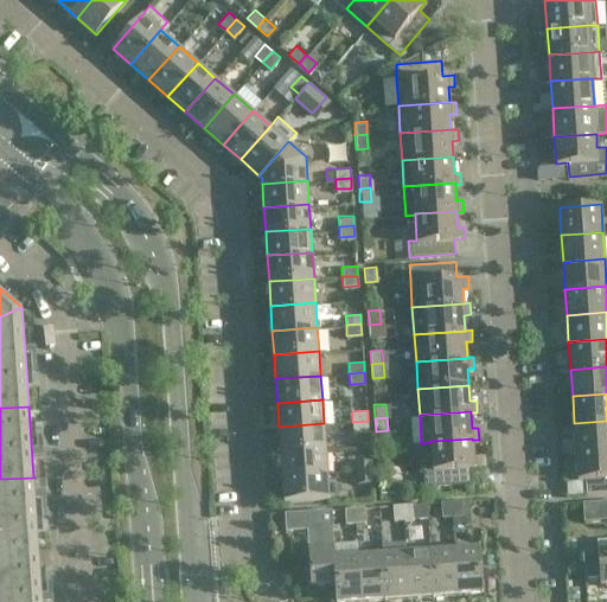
[(353,431),(369,431),(368,421),(352,422),(353,431)]
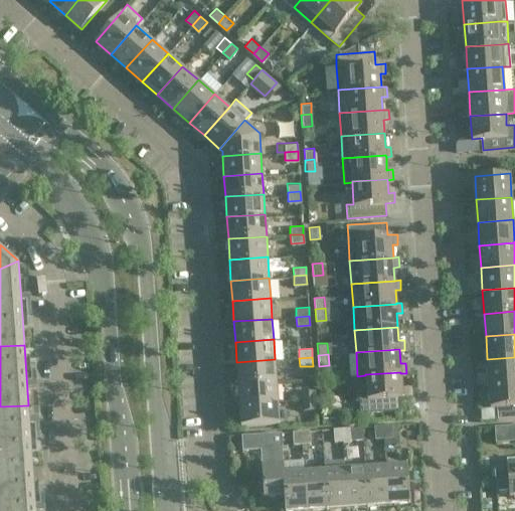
[(514,357),(487,359),(489,381),(514,379),(514,357)]
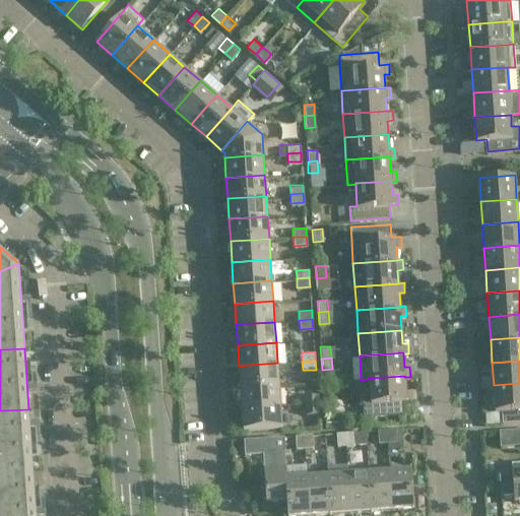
[(240,386),(278,384),(277,363),(239,366),(240,386)]
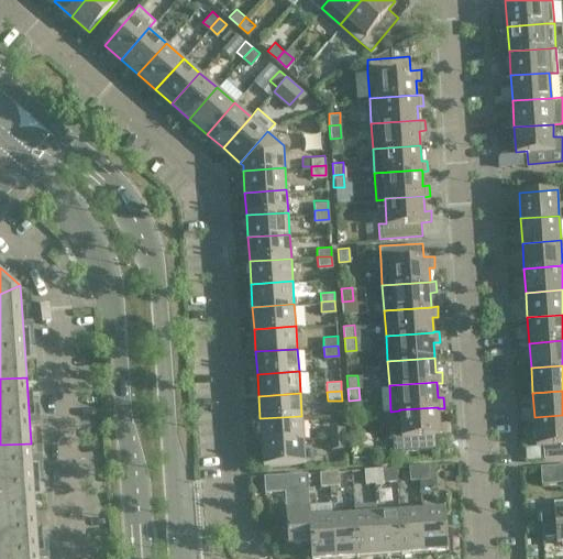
[(399,410),(401,435),(393,435),(394,450),(437,447),(435,434),(446,433),(445,422),(439,423),(438,408),(438,407),(399,409),(399,410)]
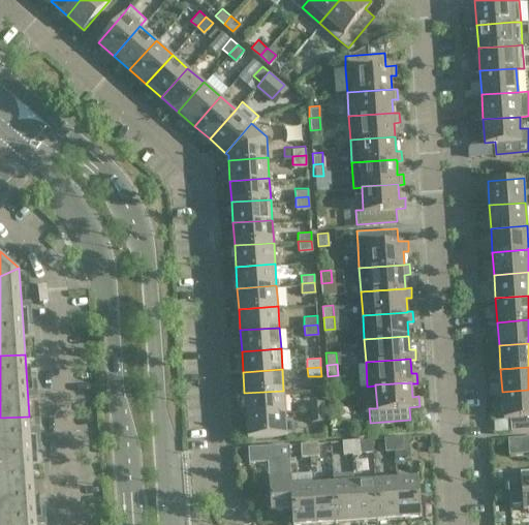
[(510,429),(528,428),(528,390),(502,392),(503,418),(510,417),(510,429)]
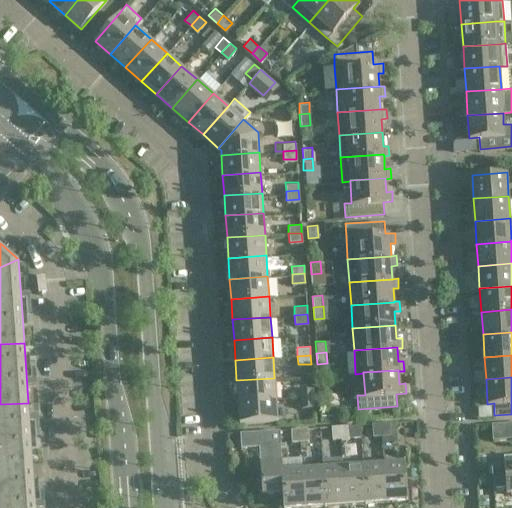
[(238,401),(276,398),(274,378),(236,380),(238,401)]
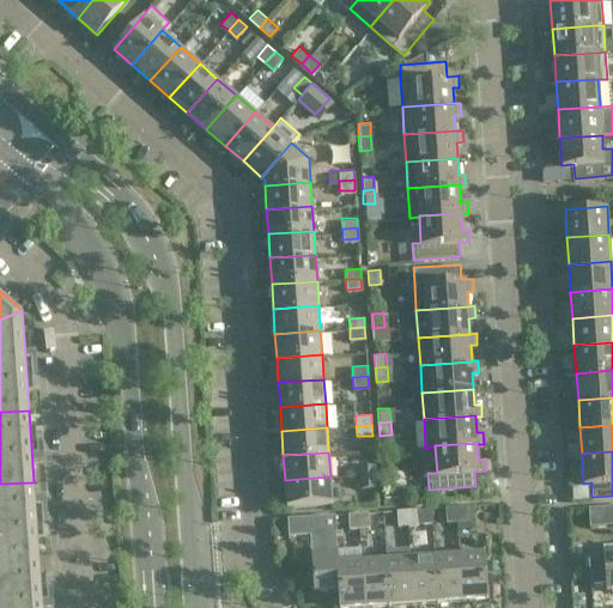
[(374,463),(358,464),(359,474),(374,474),(374,463)]
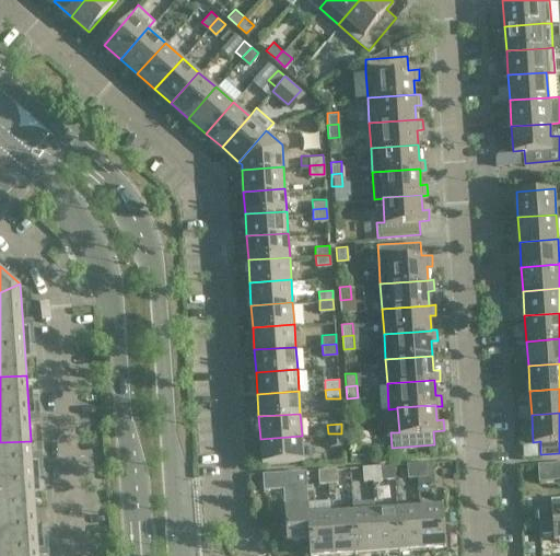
[(328,443),(342,442),(341,433),(328,433),(328,443)]
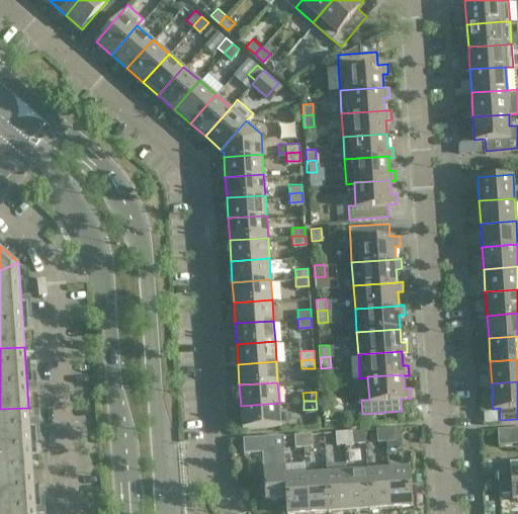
[(241,406),(242,427),(280,425),(279,403),(241,406)]
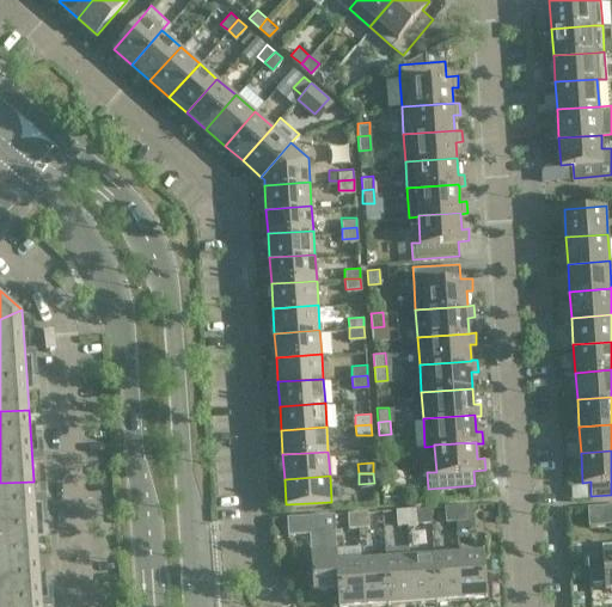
[(0,556),(38,553),(36,517),(34,482),(0,483),(0,556)]
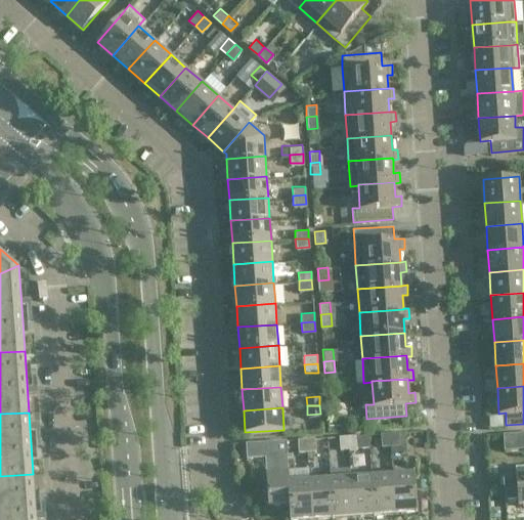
[(341,420),(330,421),(330,429),(341,429),(341,420)]
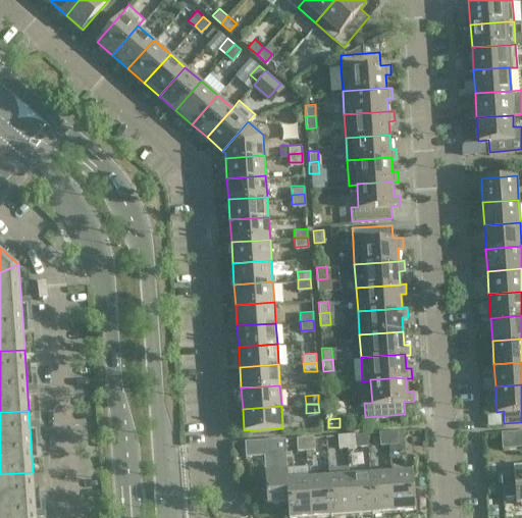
[(380,444),(388,443),(387,429),(379,430),(380,444)]
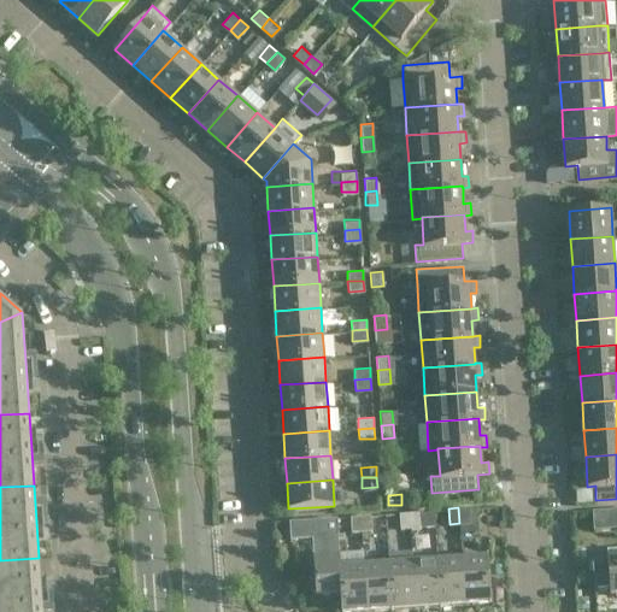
[(469,507),(458,507),(459,523),(470,522),(469,507)]
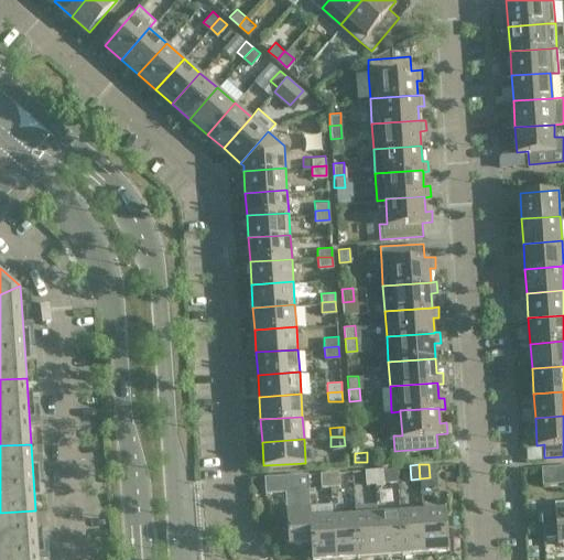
[(384,481),(383,466),(375,467),(376,482),(384,481)]
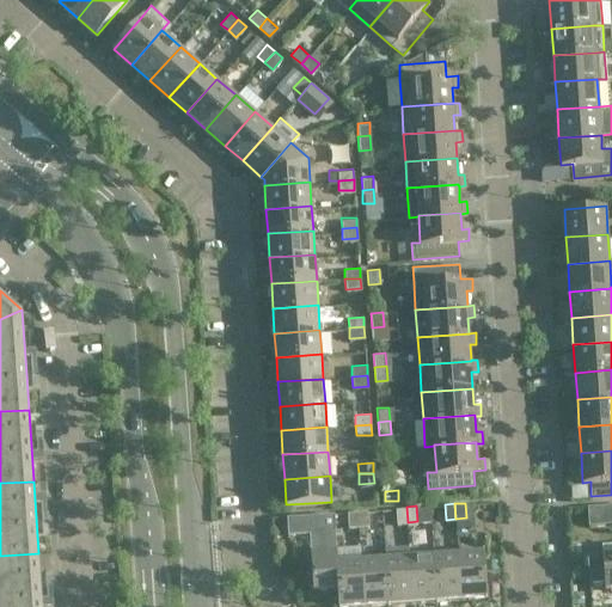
[(396,508),(397,522),(408,522),(407,507),(396,508)]
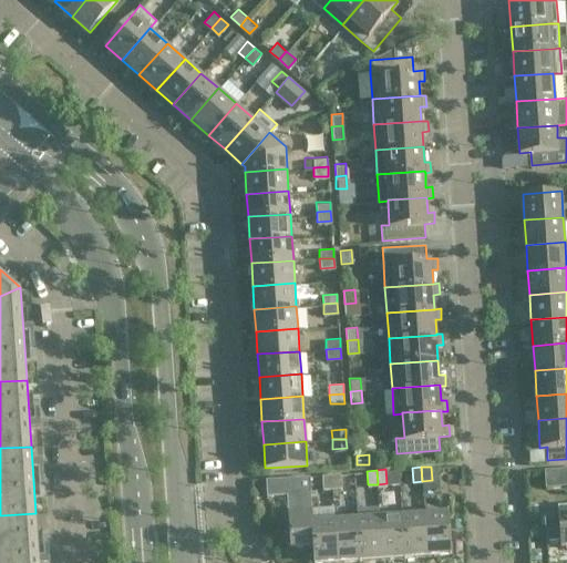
[(341,487),(341,472),(331,473),(332,488),(341,487)]
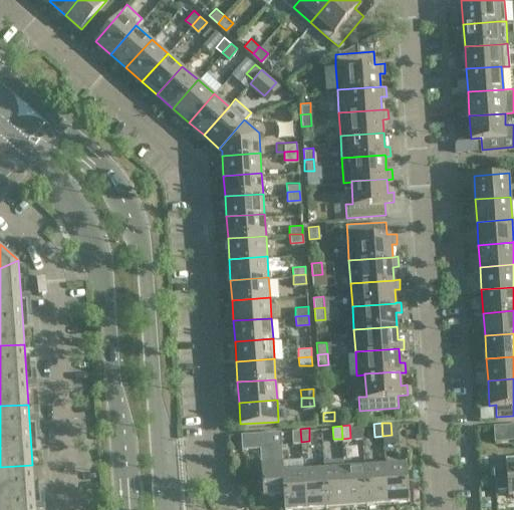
[(291,429),(292,442),(301,442),(300,429),(291,429)]
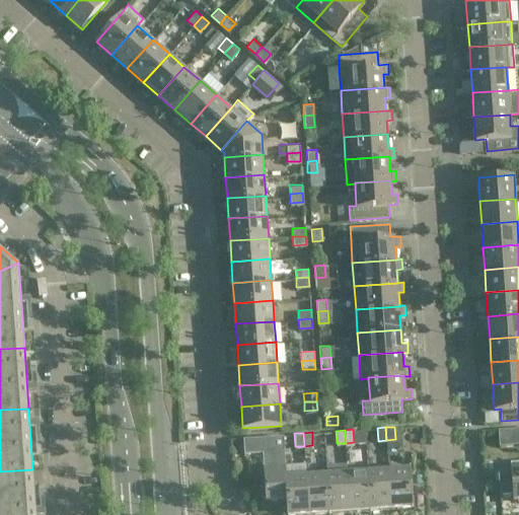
[(283,434),(240,438),(241,455),(263,453),(266,499),(286,498),(287,498),(285,475),(286,475),(283,434)]
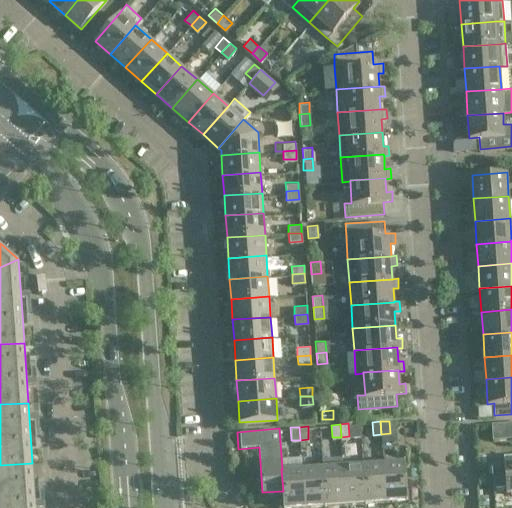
[(511,452),(503,453),(504,461),(491,462),(493,486),(505,485),(506,491),(511,490),(511,452)]
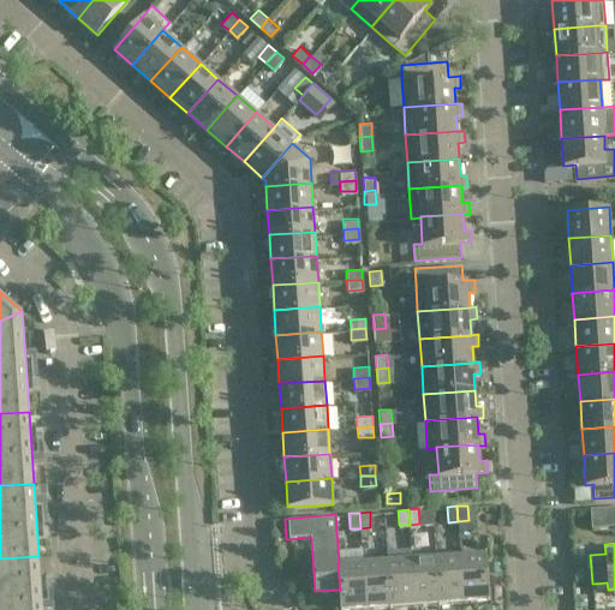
[(415,603),(411,557),(411,549),(386,550),(387,560),(390,605),(415,603)]
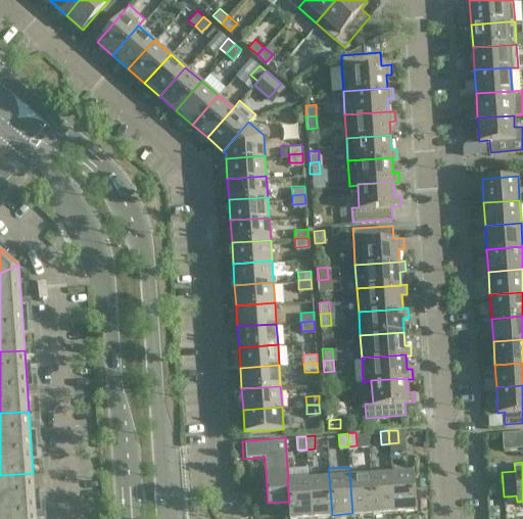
[(391,472),(394,511),(416,509),(414,470),(391,472)]
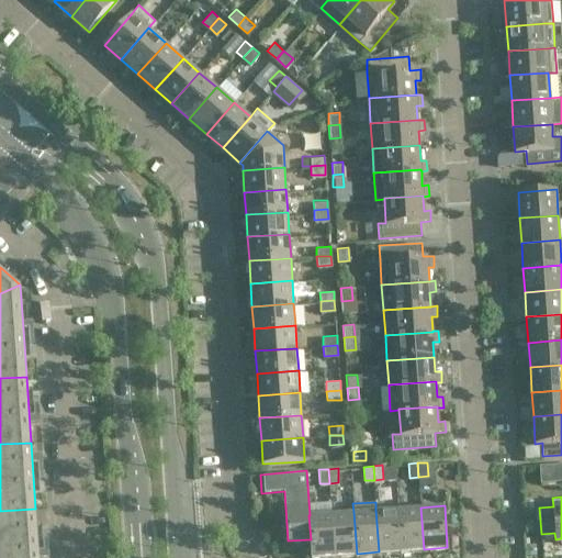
[(401,550),(424,549),(420,508),(398,509),(401,550)]
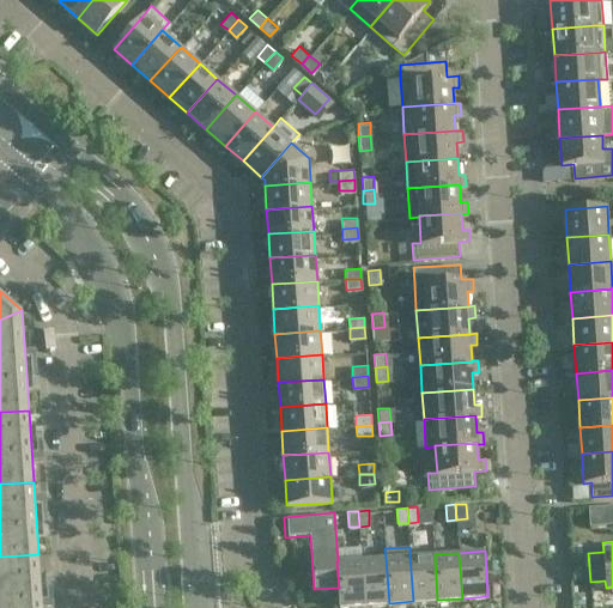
[(42,607),(38,554),(0,557),(0,607),(42,607)]
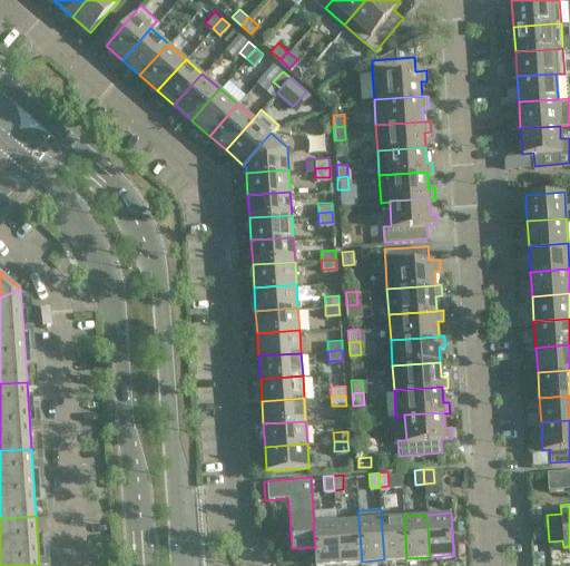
[(384,559),(406,558),(404,516),(381,517),(384,559)]
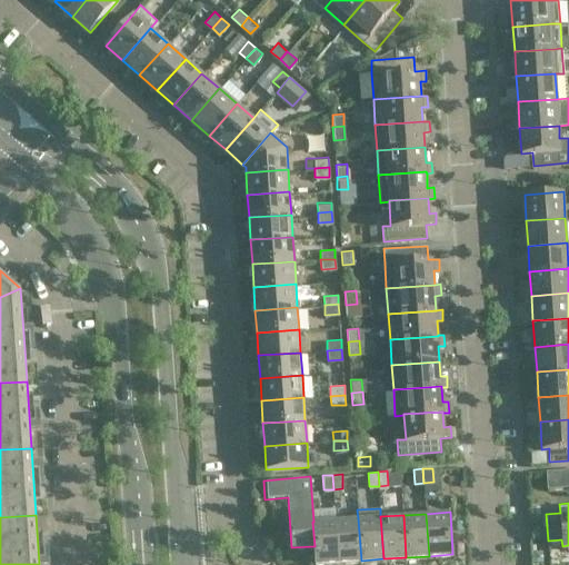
[(338,562),(361,561),(358,518),(336,519),(338,562)]
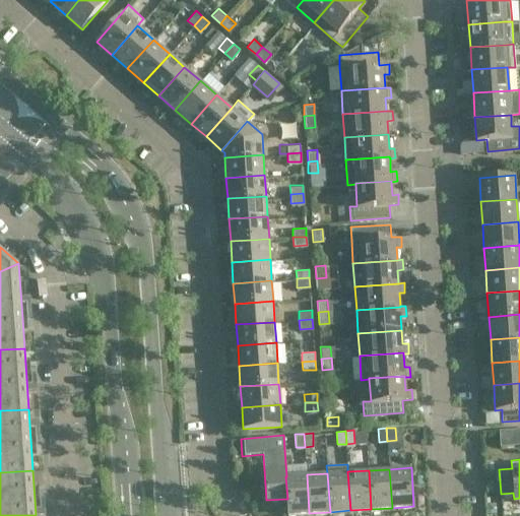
[(286,499),(287,515),(309,513),(307,474),(286,476),(285,476),(287,499),(286,499)]
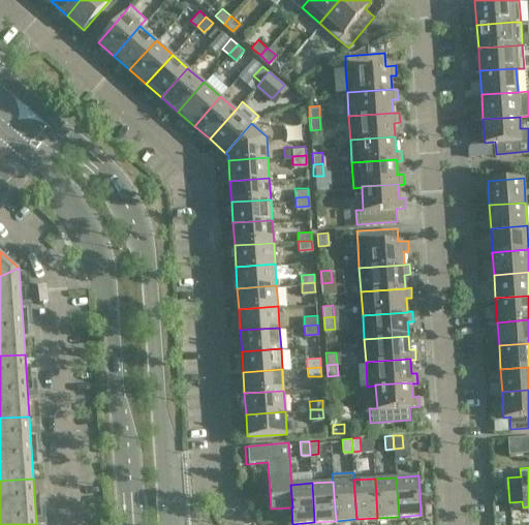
[(504,508),(494,508),(495,519),(504,519),(504,508)]
